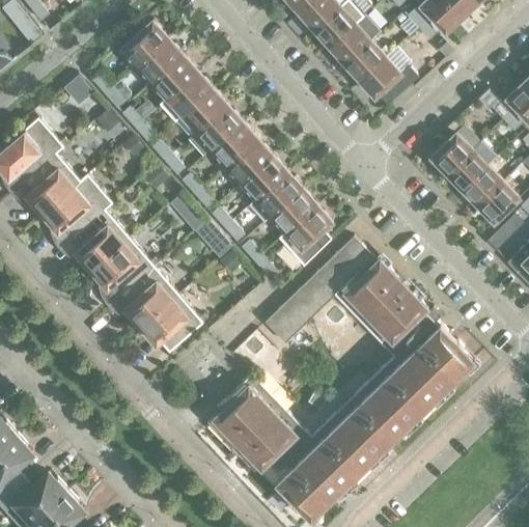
[(15,0),(7,0),(1,5),(31,42),(42,32),(15,0)]
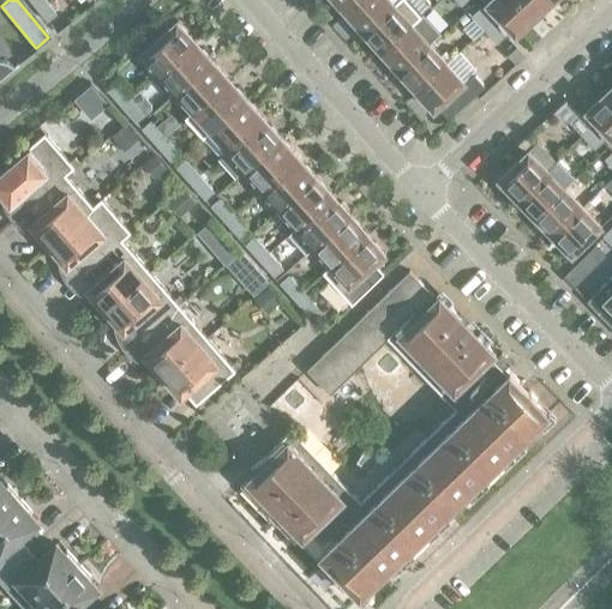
[(55,17),(41,0),(33,7),(46,24),(55,17)]
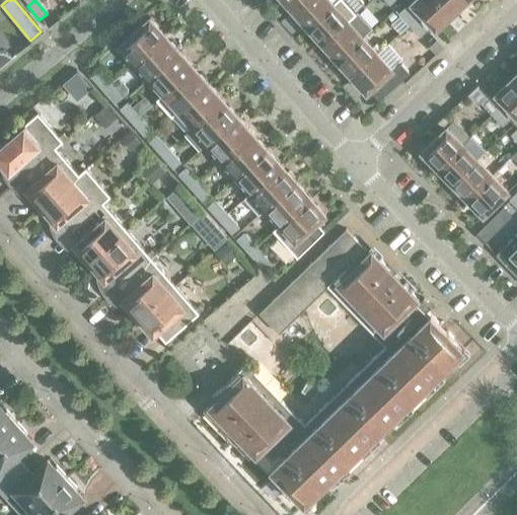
[(280,0),(285,6),(287,5),(293,11),(306,0),(280,0)]
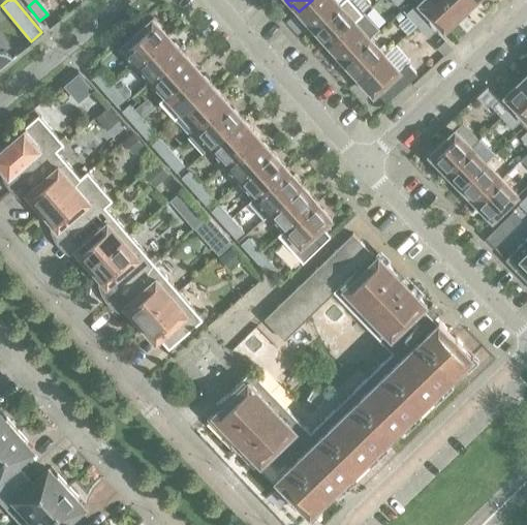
[(333,0),(312,0),(299,11),(305,19),(304,21),(312,30),(345,0),(344,0),(338,6),(333,0)]
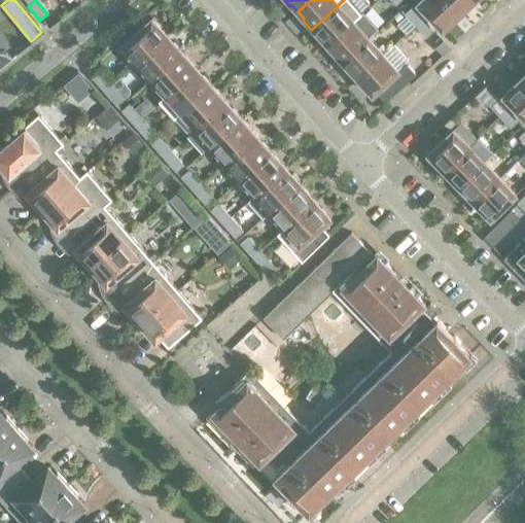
[(345,0),(344,0),(311,30),(319,39),(321,38),(327,45),(359,16),(345,0)]
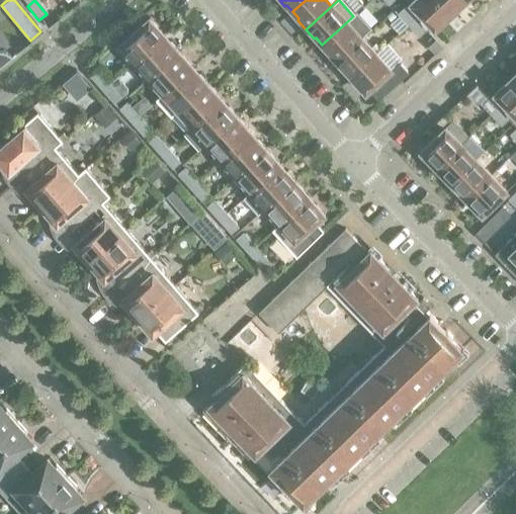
[(448,15),(433,0),(415,0),(409,6),(434,31),(443,23),(442,21),(448,15)]
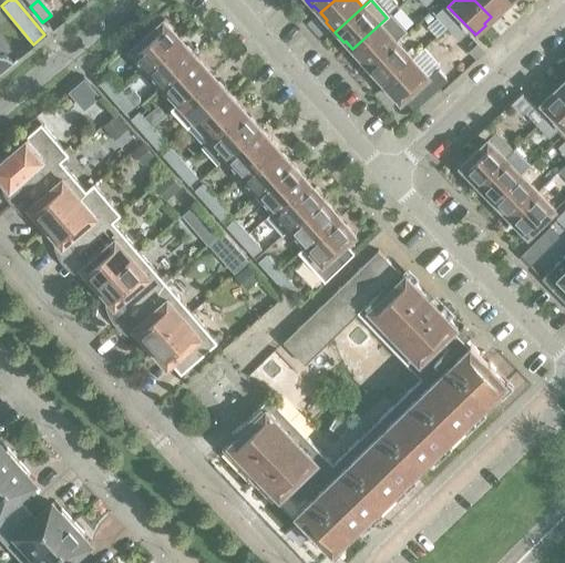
[(510,2),(507,0),(474,0),(491,17),(499,10),(500,12),(510,2)]
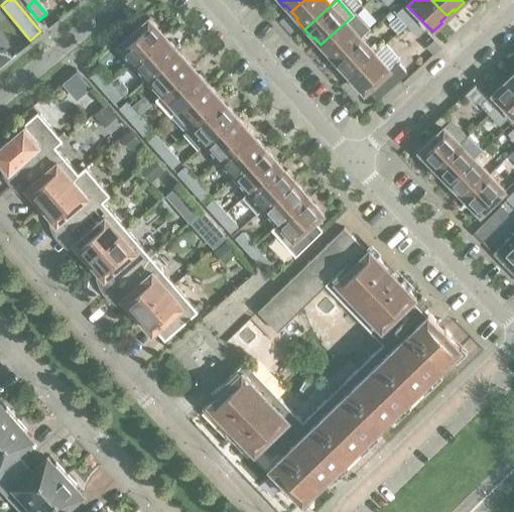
[(412,20),(402,9),(394,16),(404,27),(412,20)]
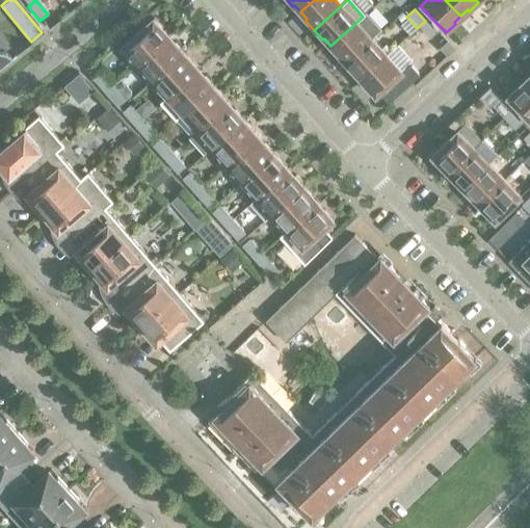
[(363,17),(330,46),(337,52),(335,54),(344,63),(370,40),(378,32),(364,16),(363,17)]
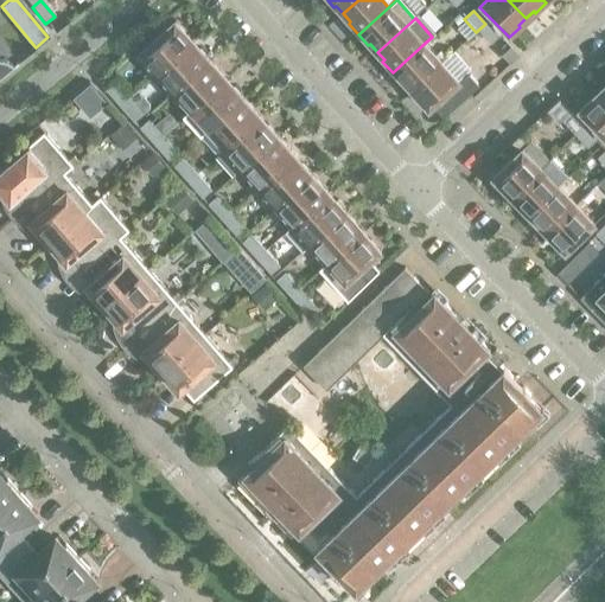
[(173,24),(138,55),(155,74),(188,44),(182,37),(183,34),(173,24)]
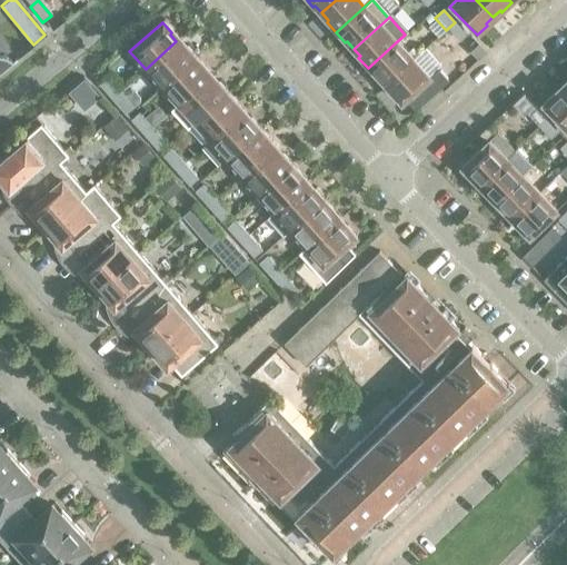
[(466,36),(455,22),(446,30),(457,42),(466,36)]
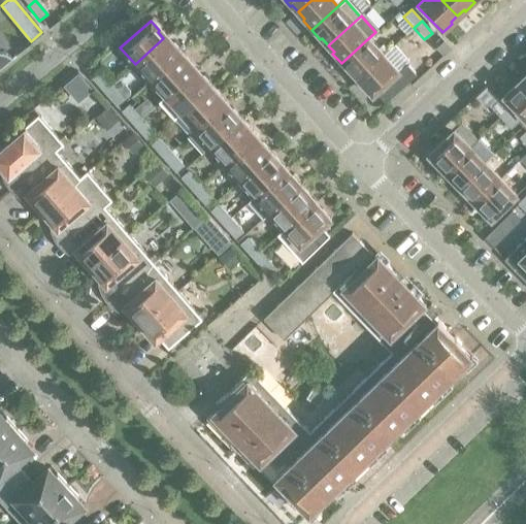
[(163,38),(135,64),(150,82),(181,54),(172,44),(170,46),(163,38)]
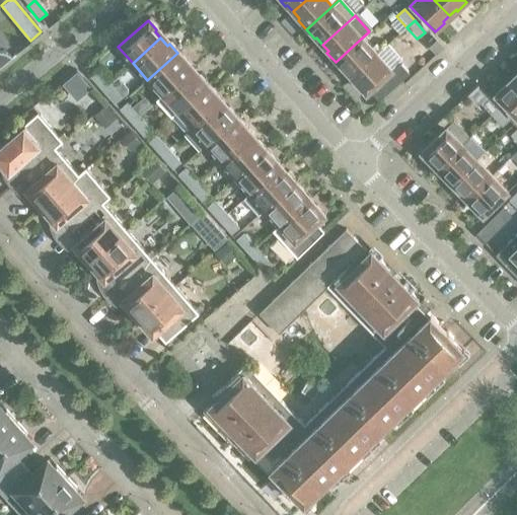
[(361,39),(336,62),(344,71),(346,70),(352,77),(376,55),(361,39)]
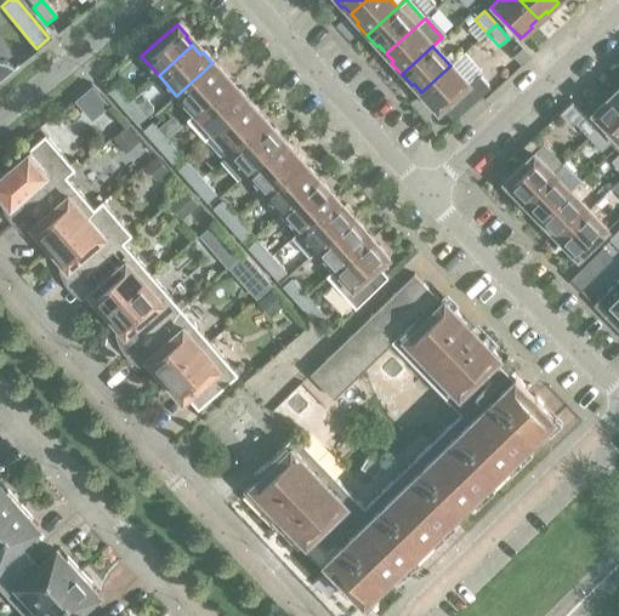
[(467,55),(455,63),(467,78),(478,68),(467,55)]
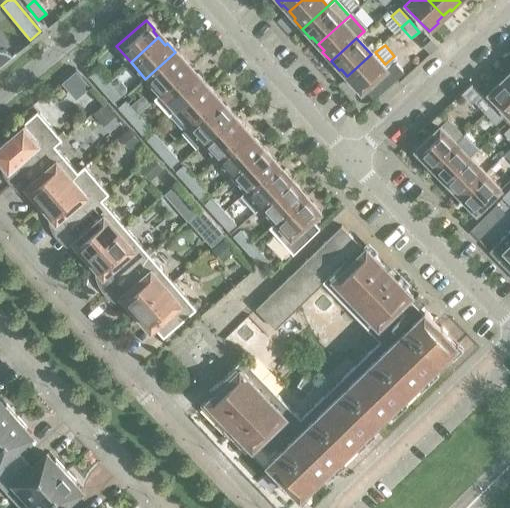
[(175,52),(145,79),(159,95),(187,70),(181,63),(183,62),(175,52)]
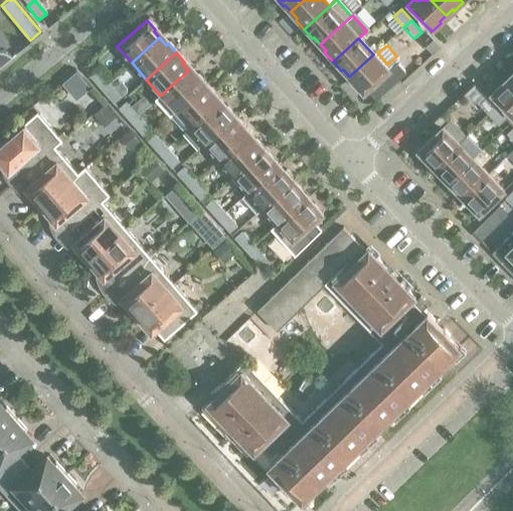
[(0,67),(11,59),(9,56),(5,55),(1,53),(0,53),(0,67)]
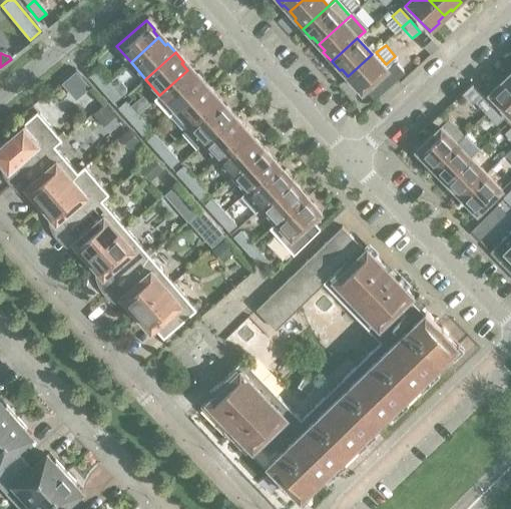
[(372,54),(348,76),(354,82),(352,84),(361,94),(372,84),(387,71),(372,54)]
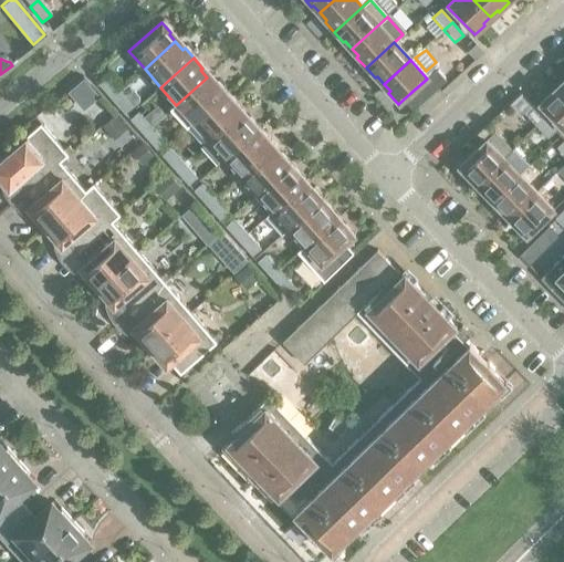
[(427,79),(410,93),(420,105),(445,82),(435,71),(427,79)]
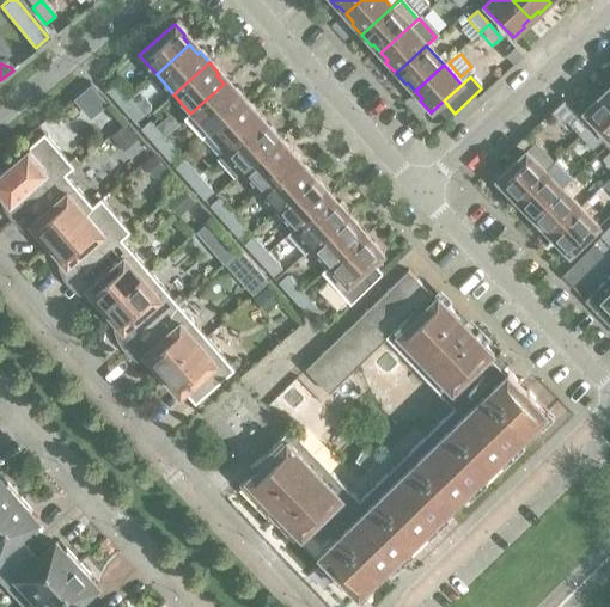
[(224,84),(190,114),(182,121),(199,140),(243,100),(233,90),(232,92),(224,84)]
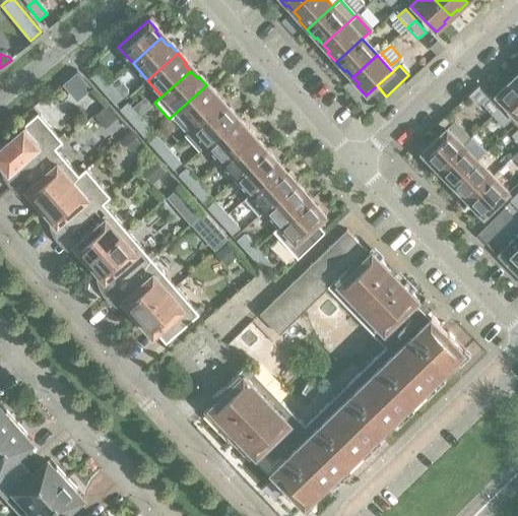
[(95,72),(88,78),(101,92),(108,85),(95,72)]
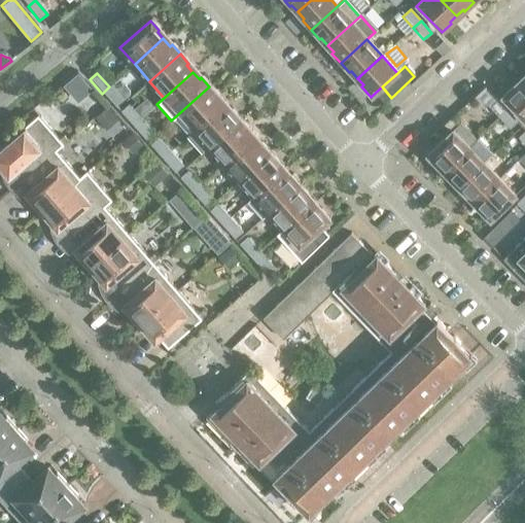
[(524,89),(520,83),(514,90),(512,89),(501,98),(524,123),(524,89)]
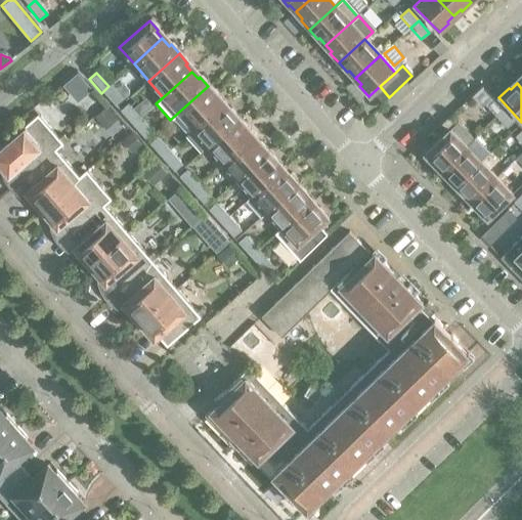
[(121,100),(109,86),(101,93),(114,106),(121,100)]
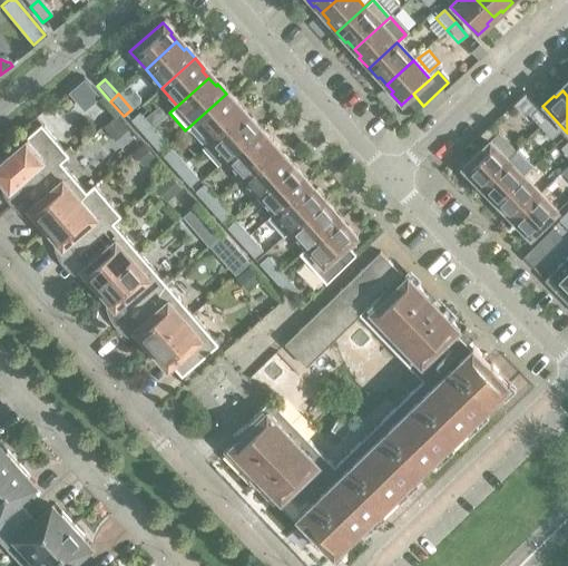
[(226,94),(185,130),(186,132),(194,125),(209,142),(241,114),(234,107),(236,105),(226,94)]
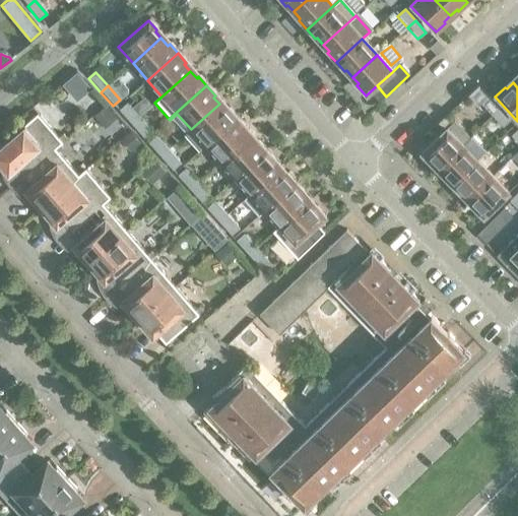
[(491,118),(498,110),(487,99),(479,106),(491,118)]
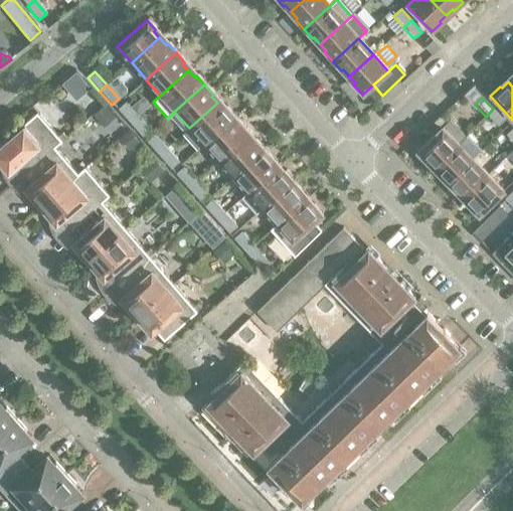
[(217,103),(189,128),(204,144),(233,118),(225,108),(224,110),(217,103)]
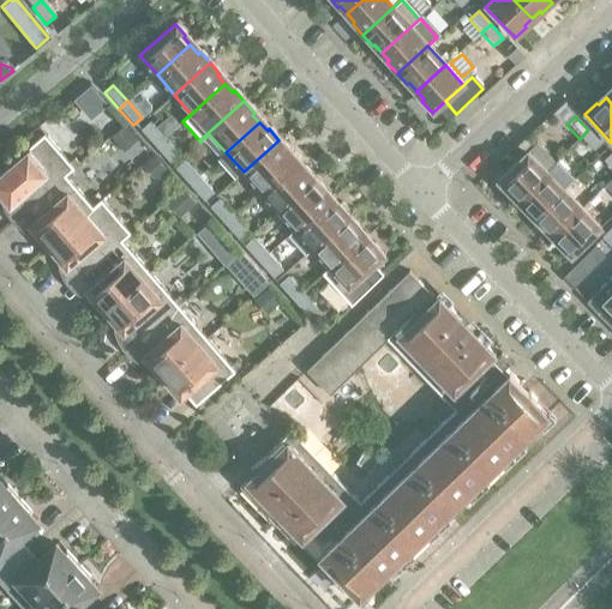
[(148,124),(139,131),(154,148),(162,139),(148,124)]
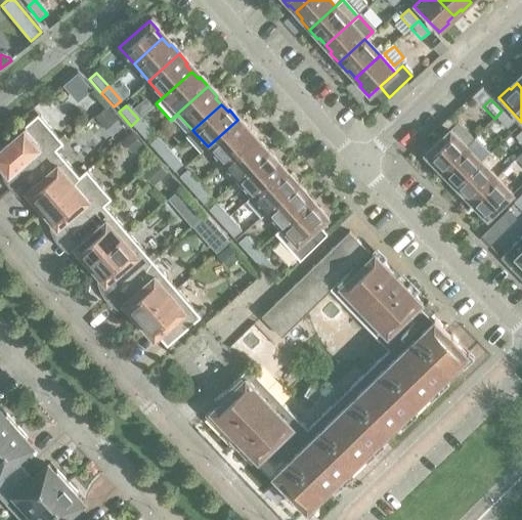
[(104,127),(116,119),(106,107),(96,115),(104,127)]
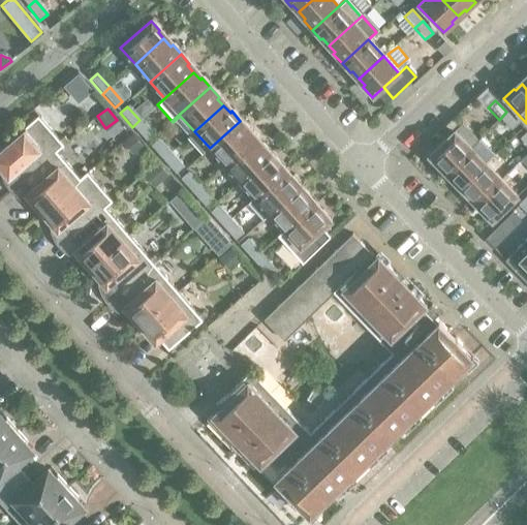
[(510,131),(518,123),(506,112),(499,120),(510,131)]
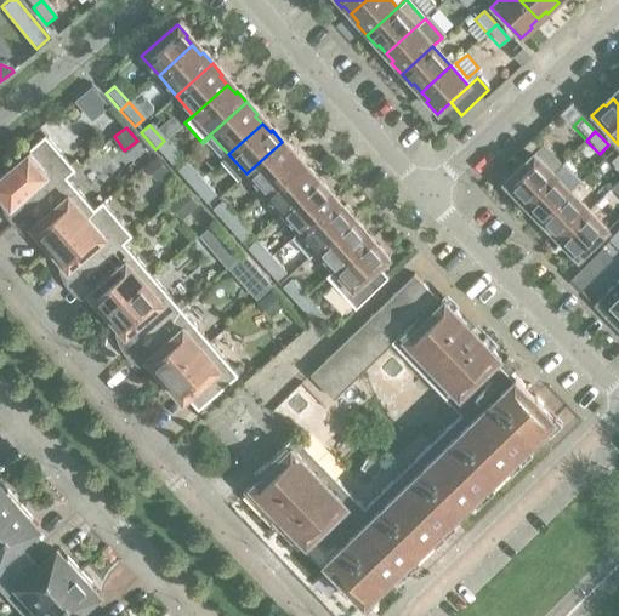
[(6,194),(23,214),(73,172),(44,138),(0,176),(0,194),(3,198),(6,194)]
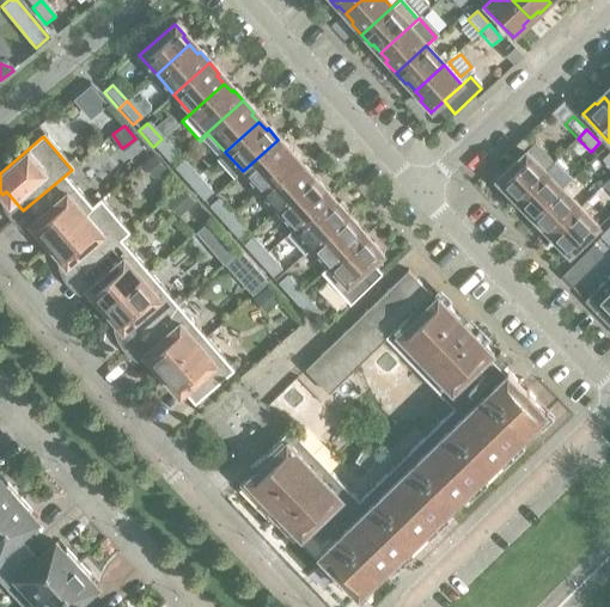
[(176,155),(162,139),(153,147),(168,164),(176,155)]
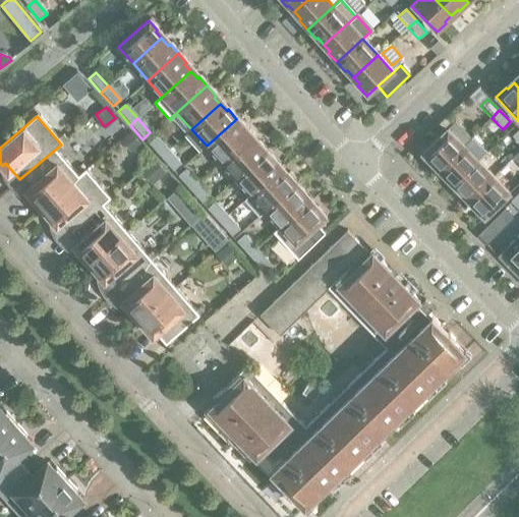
[(236,119),(207,146),(221,162),(249,136),(243,130),(245,128),(236,119)]
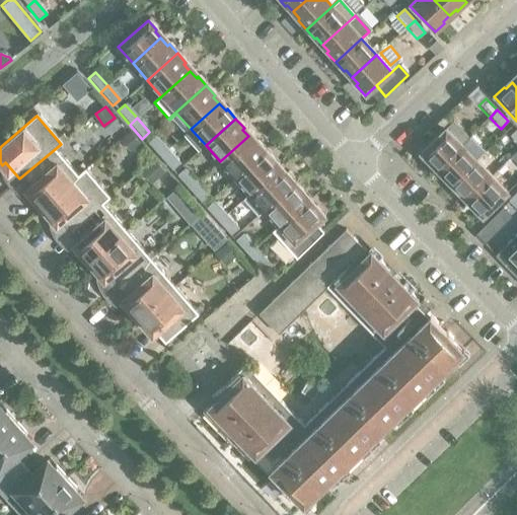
[(437,168),(460,146),(467,139),(452,122),(420,153),(429,163),(431,161),(437,168)]
